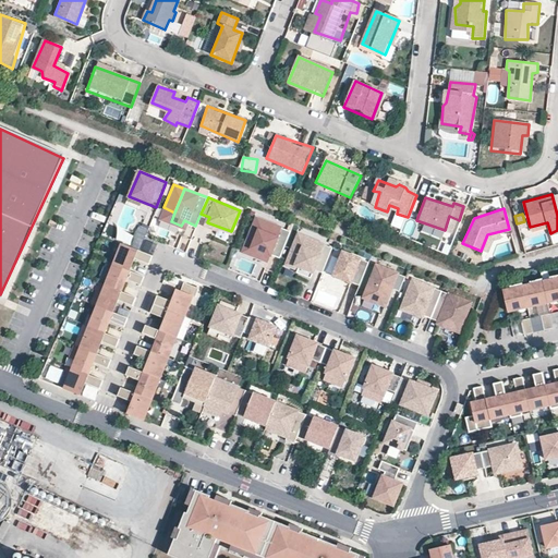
[(257,218),(247,240),(254,242),(257,249),(256,254),(264,259),(265,255),(271,256),(274,254),(280,256),(290,231),(257,218)]
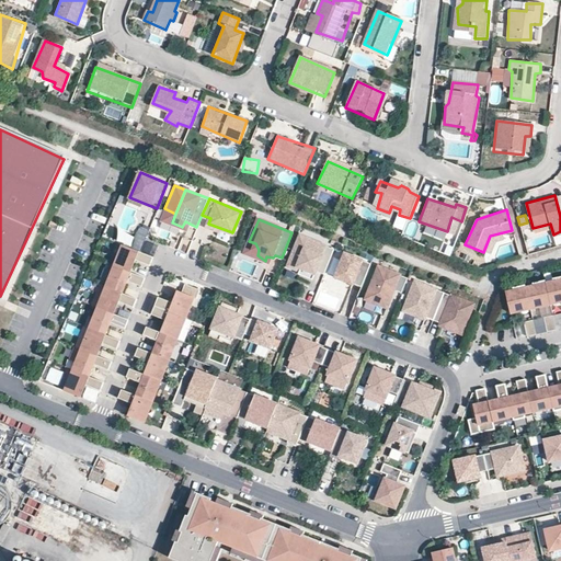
[(146,242),(149,229),(139,226),(133,248),(155,253),(157,245),(146,242)]
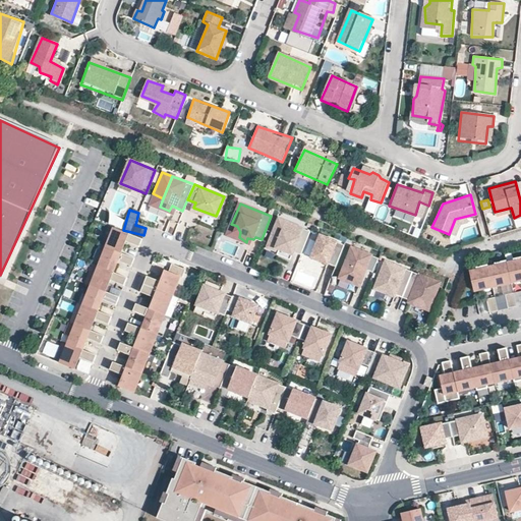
[(112,215),(110,223),(122,227),(125,220),(112,215)]
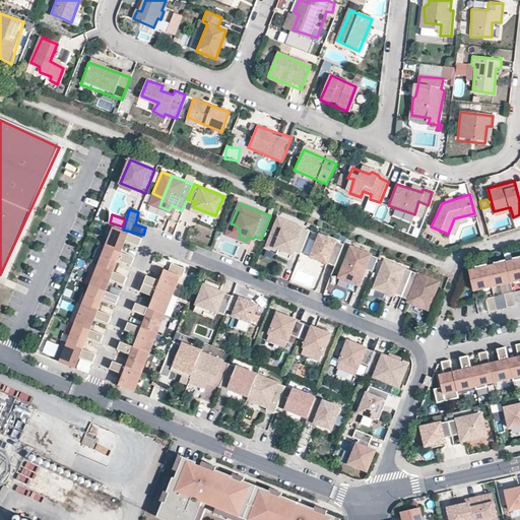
[(310,230),(278,216),(267,245),(279,250),(280,247),(291,252),(293,250),(301,252),(310,230)]
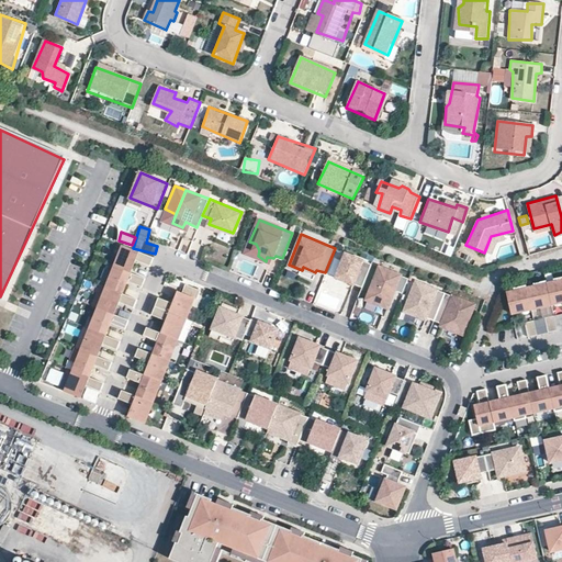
[(124,247),(115,266),(131,271),(135,259),(150,266),(154,257),(124,247)]
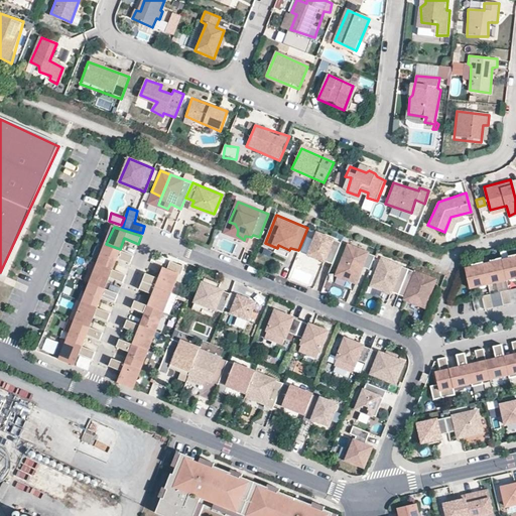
[(310,254),(333,263),(342,243),(318,234),(310,254)]
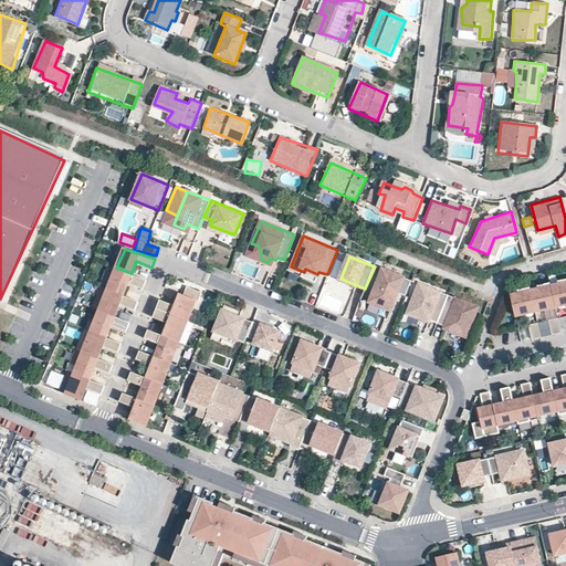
[(338,280),(344,264),(338,262),(332,278),(338,280)]
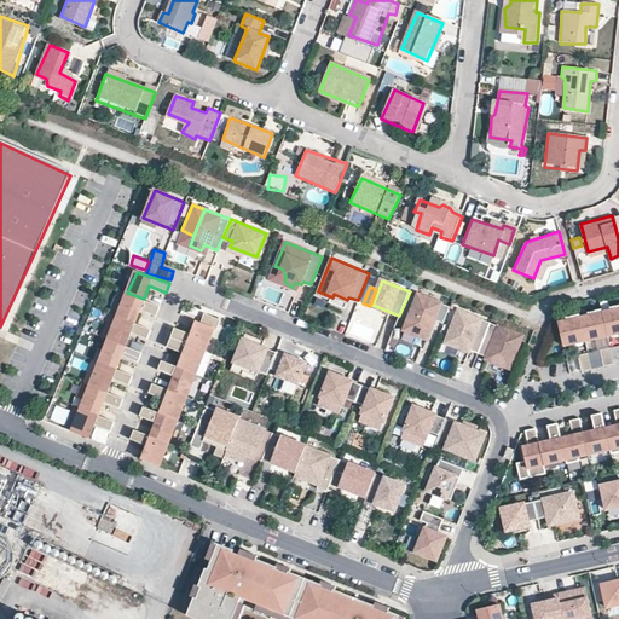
[(127,293),(117,317),(134,323),(139,308),(157,316),(161,306),(144,299),(127,293)]
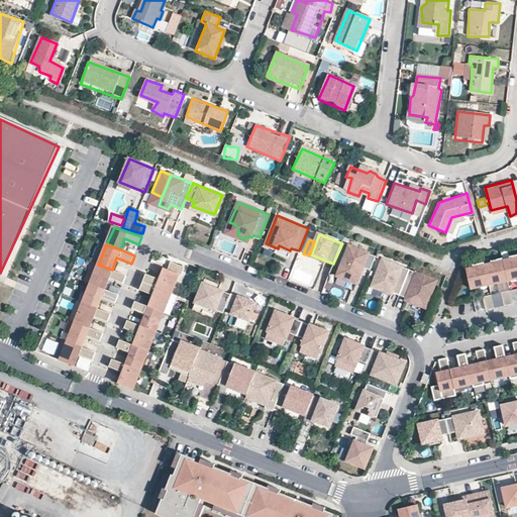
[(376,254),(349,244),(337,274),(356,282),(365,267),(370,269),(376,254)]
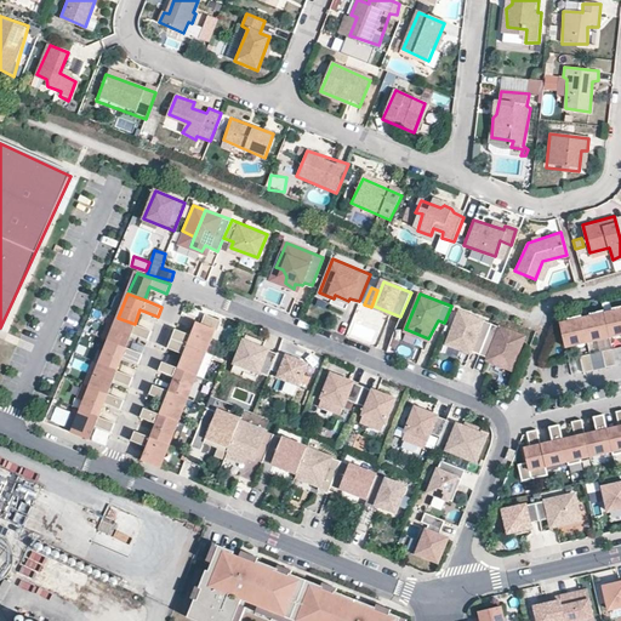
[(620,326),(620,306),(613,308),(613,312),(604,314),(608,330),(609,336),(619,334),(617,329),(620,326)]
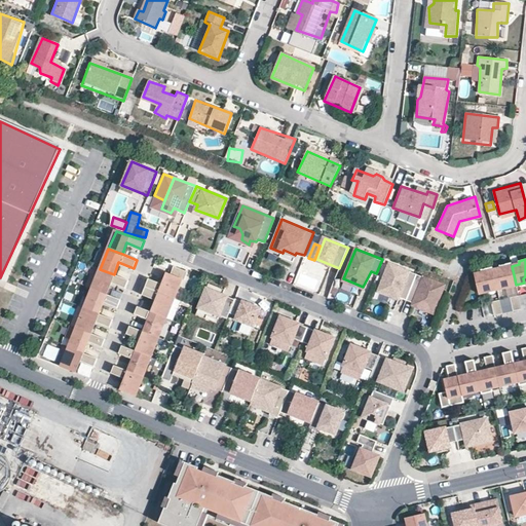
[(406,299),(416,274),(388,263),(378,290),(399,297),(406,299)]
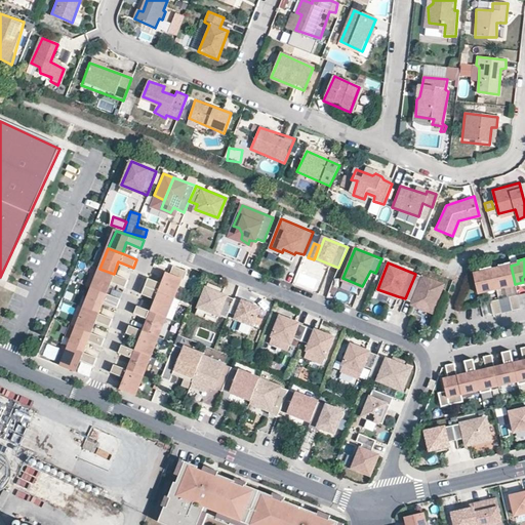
[(514,279),(511,266),(510,263),(498,265),(499,268),(492,270),(495,284),(496,288),(505,286),(503,282),(514,279)]
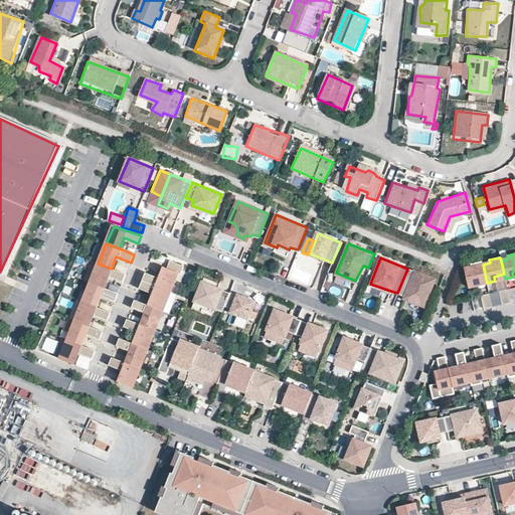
[(486,279),(483,265),(482,262),(471,264),(471,267),(464,269),(468,287),(476,285),(475,281),(486,279)]
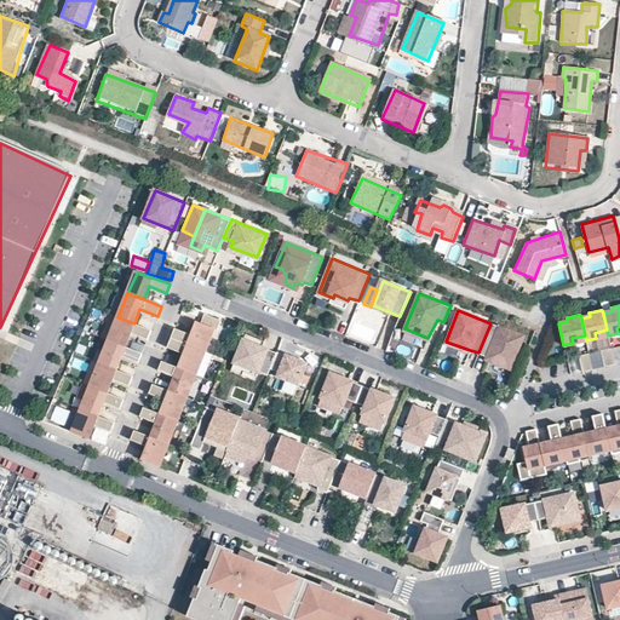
[(118,317),(109,340),(125,346),(131,333),(148,340),(151,331),(135,323),(118,317)]
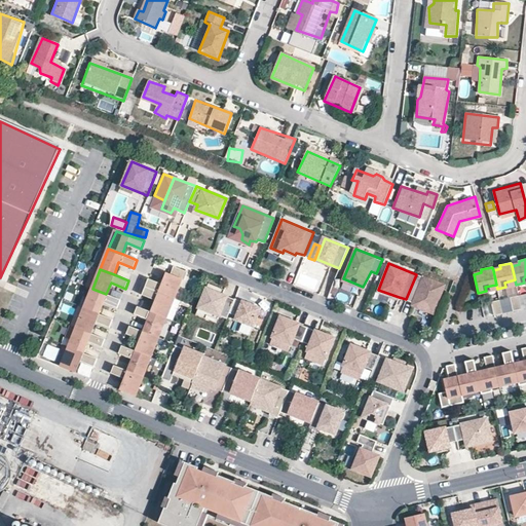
[(160,291),(174,295),(178,285),(181,286),(183,277),(171,272),(167,280),(164,278),(160,291)]
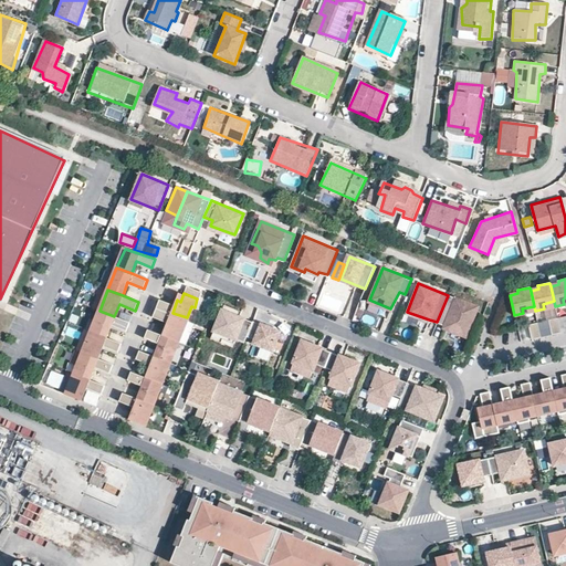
[(478,306),(448,295),(437,322),(443,326),(465,335),(478,306)]
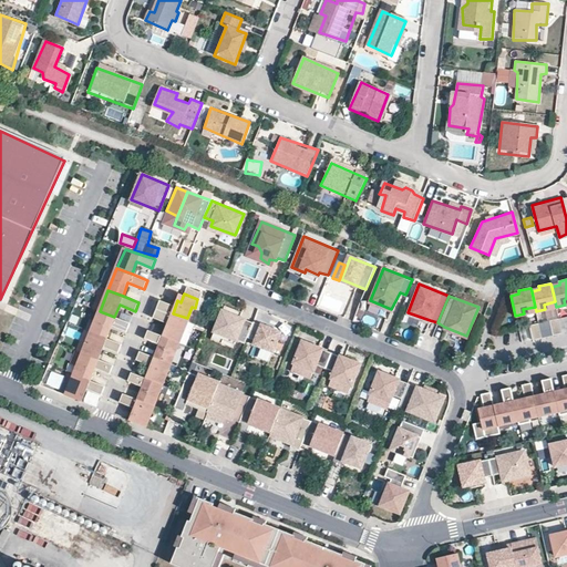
[(173,313),(157,307),(154,316),(169,322),(165,334),(179,340),(188,318),(187,318),(173,313)]
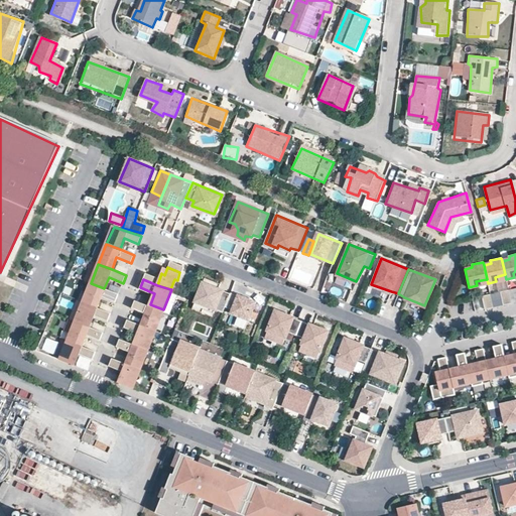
[(229,290),(202,280),(192,306),(211,314),(215,308),(221,310),(224,302),(229,290)]
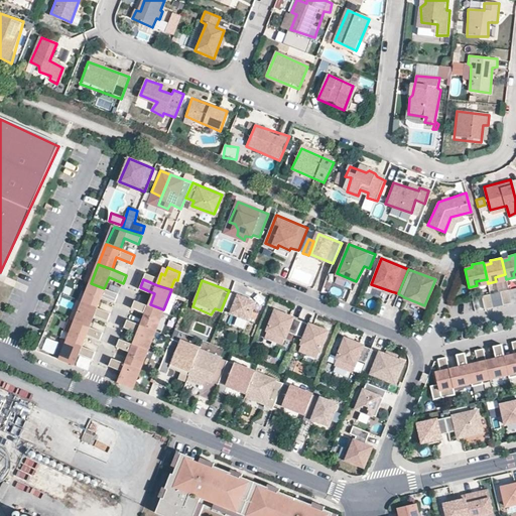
[(104,288),(91,283),(83,301),(97,307),(101,296),(115,301),(119,293),(104,288)]
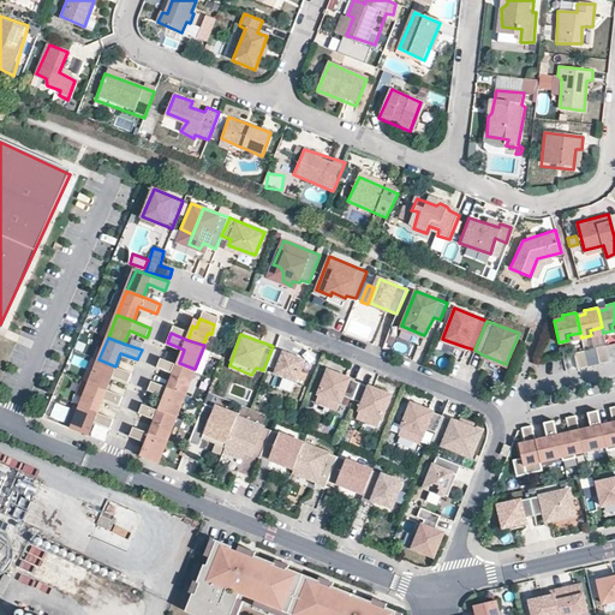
[(610,360),(607,345),(596,347),(599,363),(610,360)]
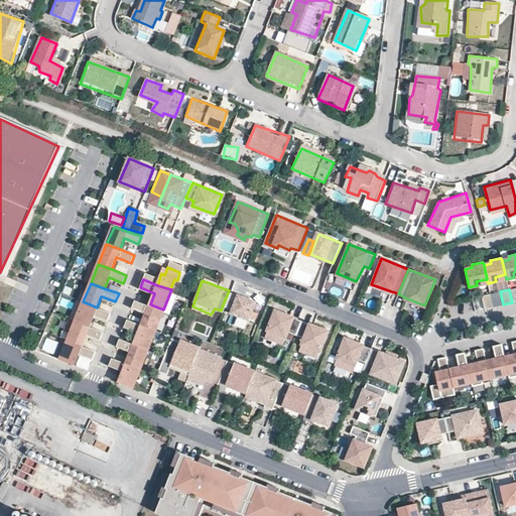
[(257,302),(229,290),(224,302),(233,305),(233,311),(249,319),(257,302)]
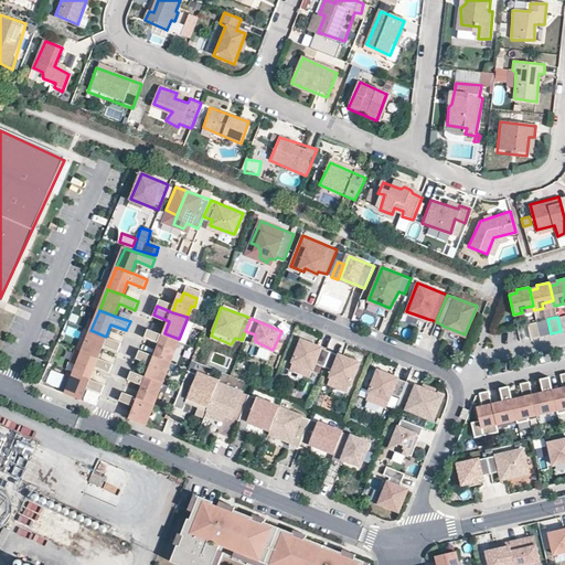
[(536,321),(528,323),(531,338),(540,336),(536,321)]
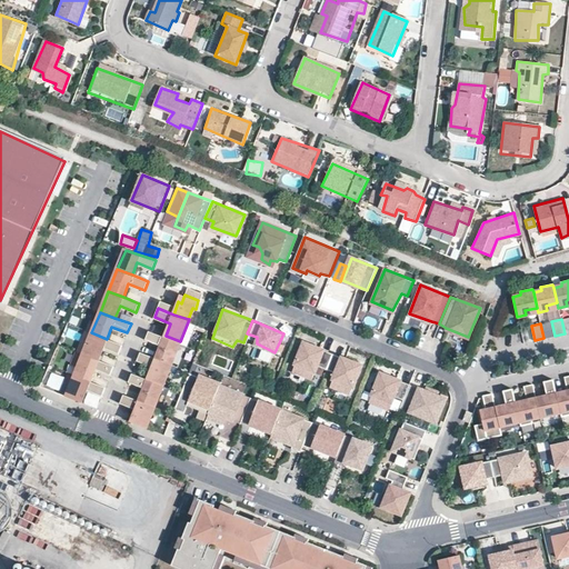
[(156,357),(171,362),(180,341),(166,336),(149,328),(146,337),(161,343),(156,357)]
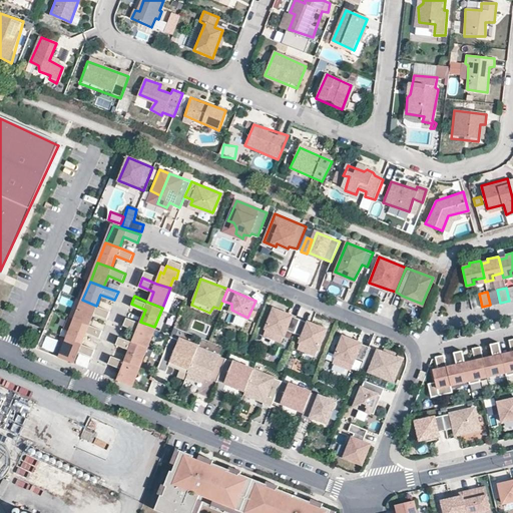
[(82,300),(75,318),(88,324),(93,313),(107,319),(110,311),(96,306),(82,300)]
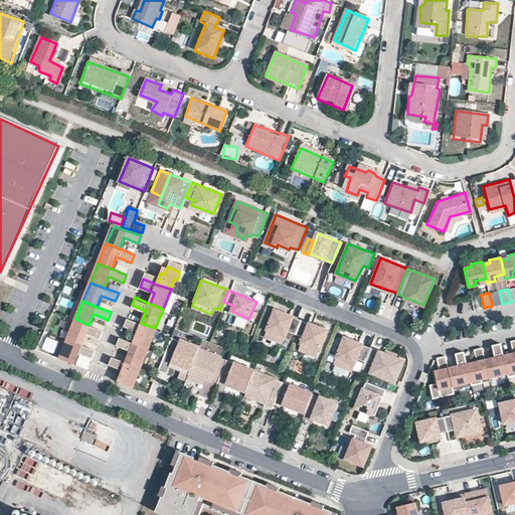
[(295,333),(301,318),(274,309),(265,333),(281,341),(286,331),(295,333)]
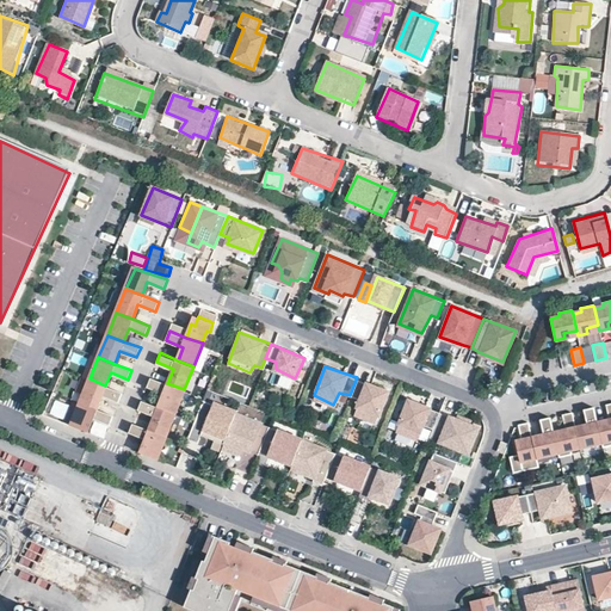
[(167,383),(150,376),(147,386),(164,392),(158,405),(174,411),(184,389),(167,383)]
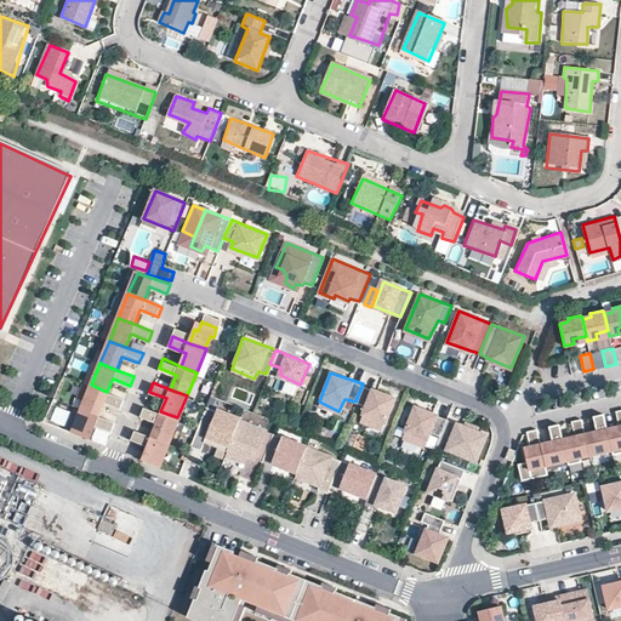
[(363,383),(355,402),(363,404),(359,417),(379,427),(393,397),(363,383)]
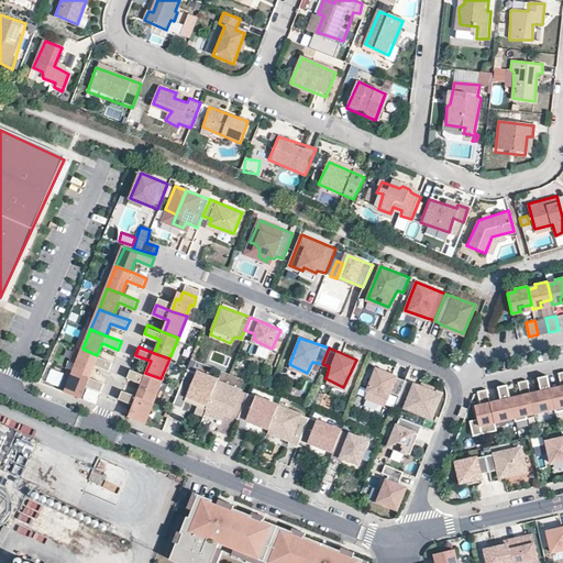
[(83,349),(74,372),(89,377),(95,365),(109,371),(113,362),(97,355),(83,349)]
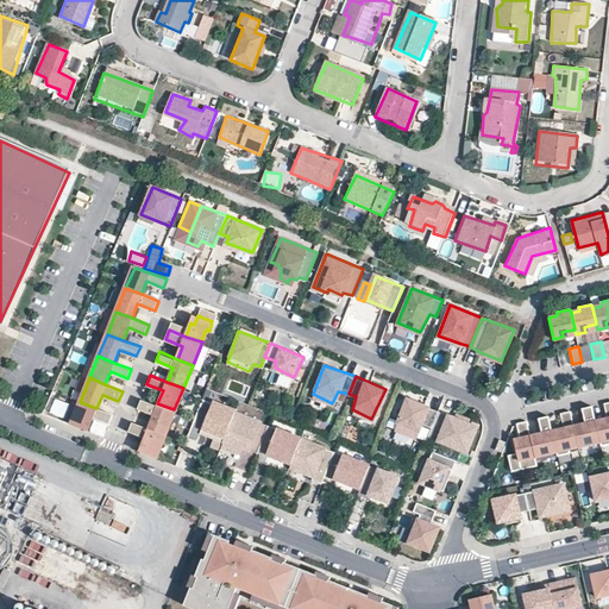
[(149,427),(164,432),(174,409),(157,403),(142,397),(138,407),(154,413),(149,427)]
